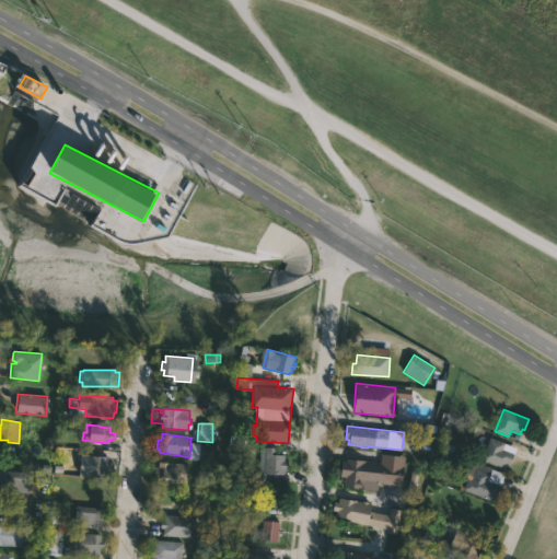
[(515,454),(511,465),(508,463),(506,470),(482,461),(490,438),(518,449),(515,454)]
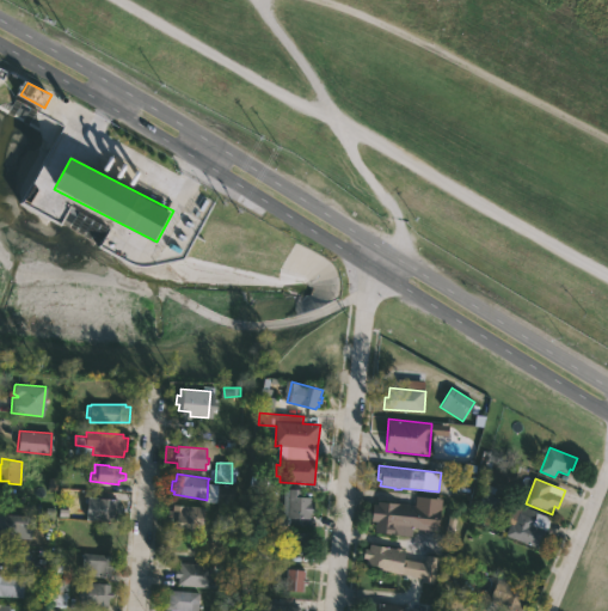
[(234,486),(233,503),(208,502),(209,484),(234,486)]
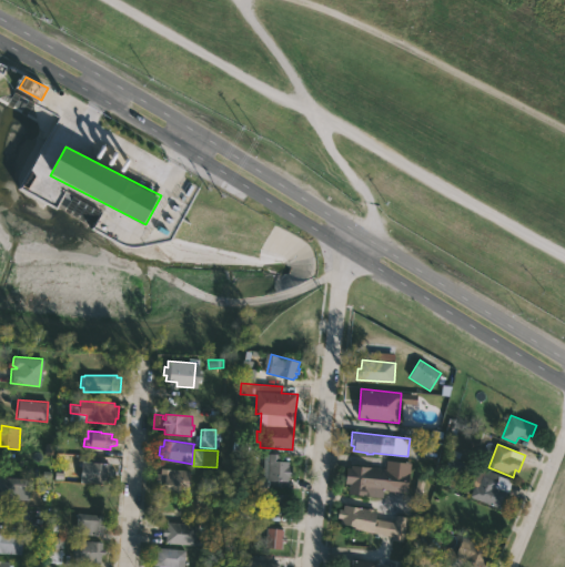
[(292,467),(292,477),(290,477),(289,482),(269,482),(269,488),(256,487),(258,479),(265,479),(265,454),(282,455),(282,462),(290,462),(290,467),(292,467)]
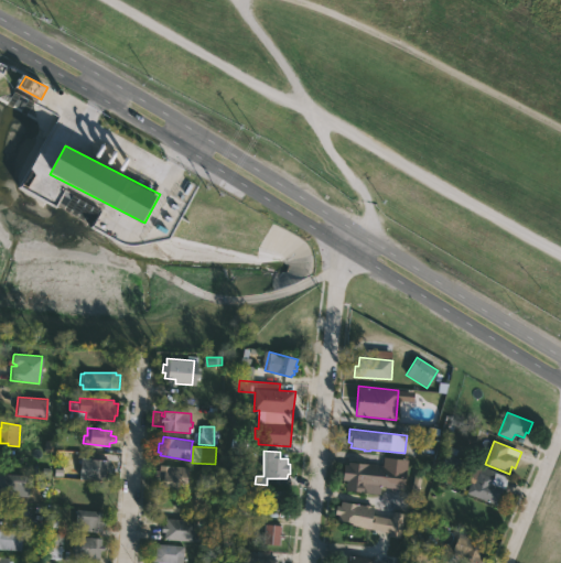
[(443,469),(461,474),(464,459),(446,455),(443,469)]
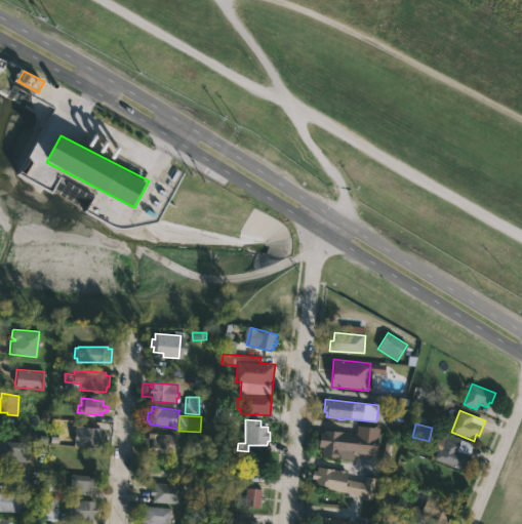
[(102,429),(101,448),(83,447),(84,427),(102,429)]
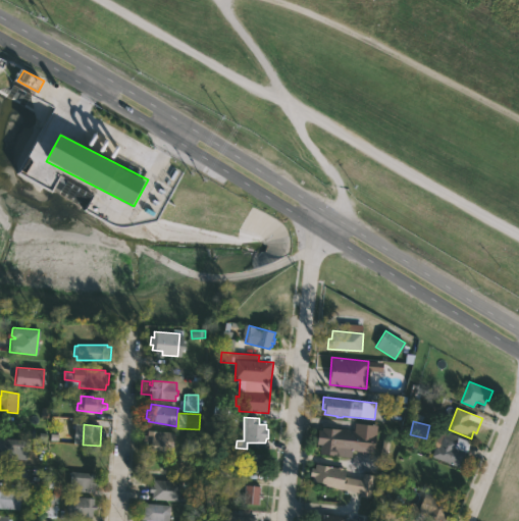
[(326,428),(376,433),(374,453),(353,451),(353,457),(321,454),(322,446),(316,445),(318,430),(322,431),(323,427),(326,428)]
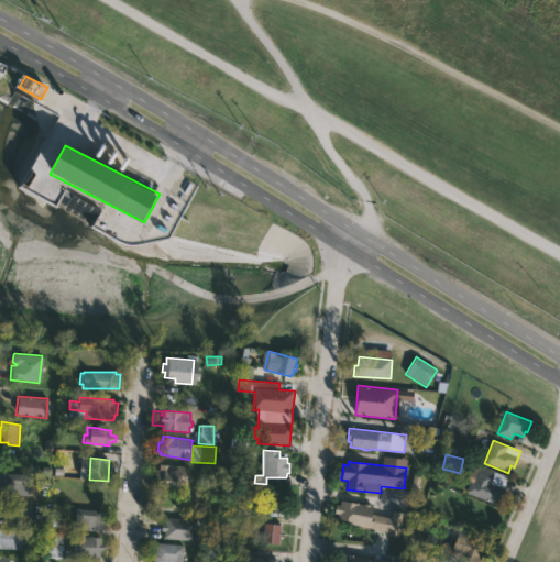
[(189,466),(187,488),(158,486),(158,480),(156,480),(156,470),(161,470),(161,464),(189,466)]
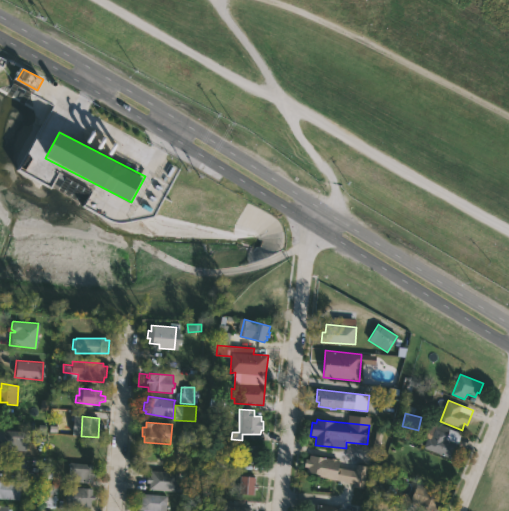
[(444,428),(462,433),(451,460),(423,449),(428,438),(430,439),(434,428),(442,431),(444,428)]
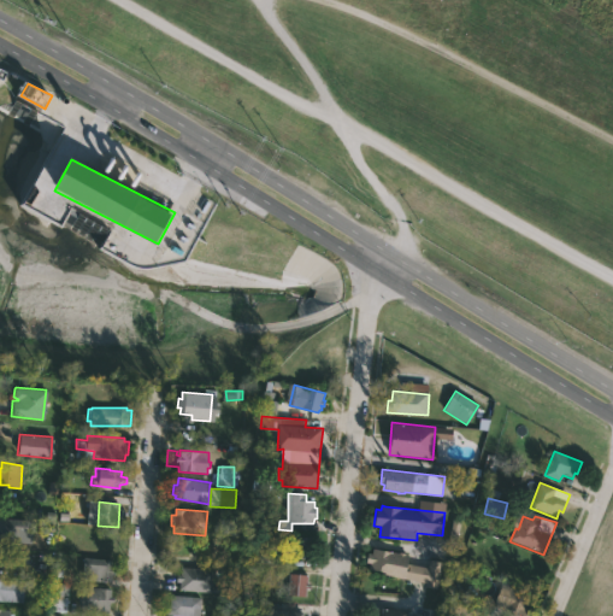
[(0,517),(33,521),(33,544),(0,541),(0,517)]
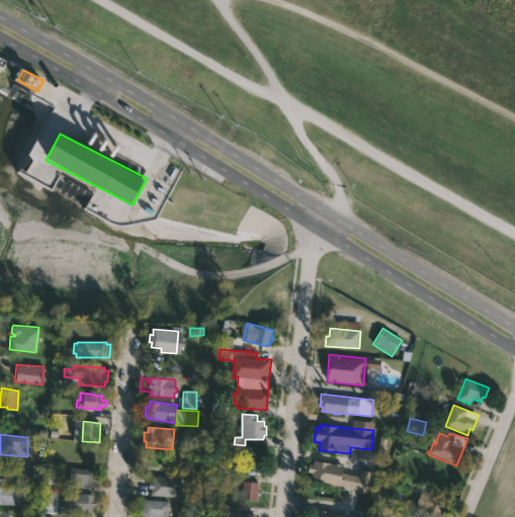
[(266,453),(265,474),(239,471),(241,451),(266,453)]
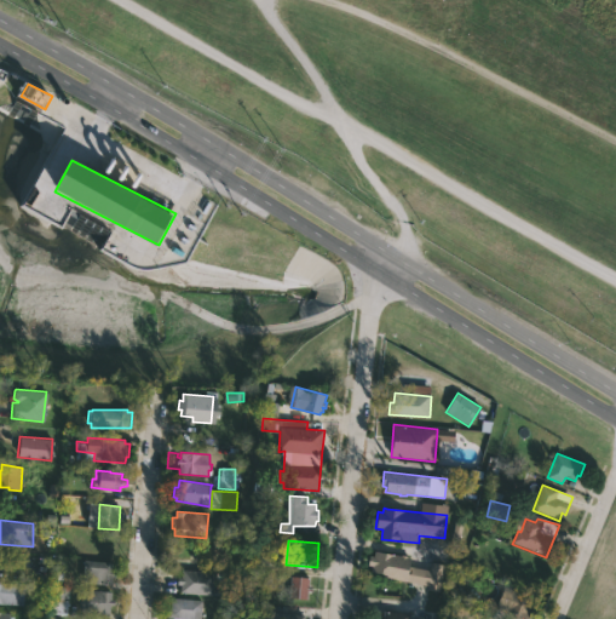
[(378,551),(404,557),(404,555),(409,556),(409,559),(413,560),(412,567),(432,572),(435,563),(447,566),(442,592),(430,590),(430,586),(373,575),(378,551)]
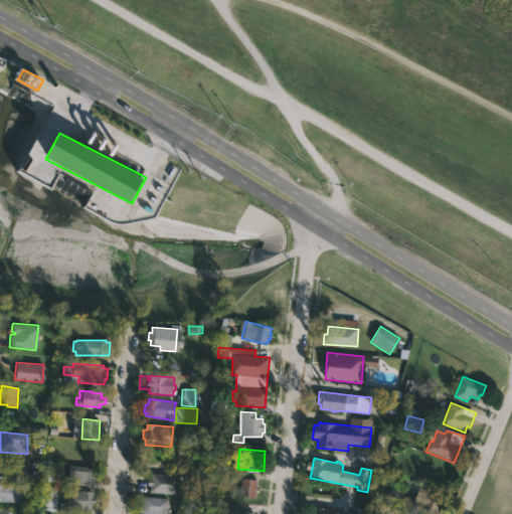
[(0,463),(23,465),(22,476),(20,476),(19,481),(13,480),(14,476),(0,474),(0,463)]
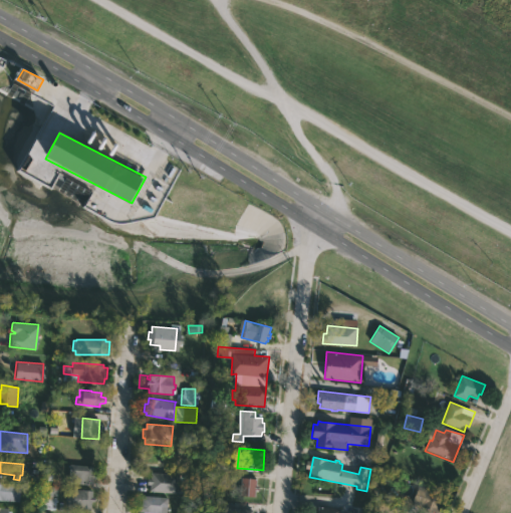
[(96,477),(96,479),(93,479),(92,489),(68,487),(70,464),(94,466),(93,470),(97,471),(96,477)]
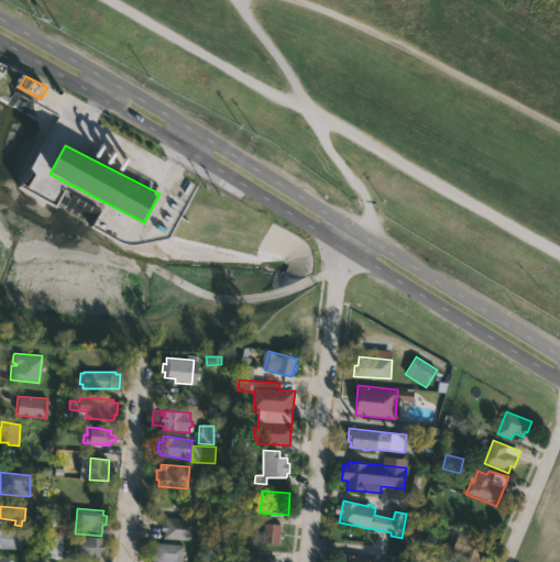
[(200,520),(199,541),(164,538),(164,531),(162,531),(162,525),(165,525),(165,517),(200,520)]
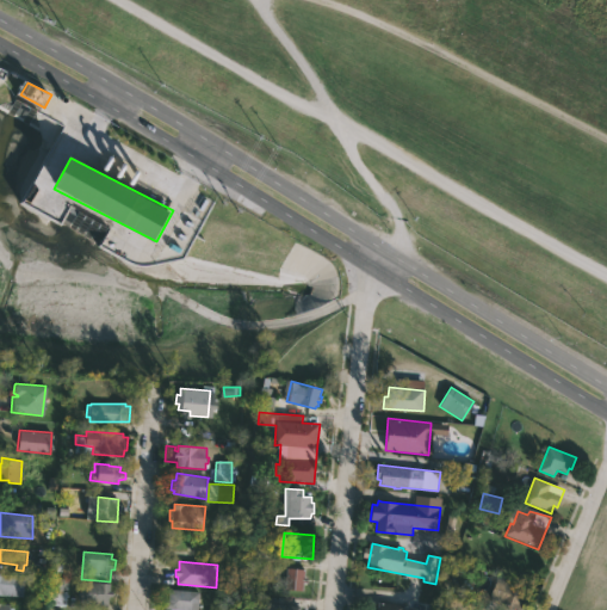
[(309,578),(309,584),(304,583),(303,591),(284,590),(286,567),(305,568),(304,578),(309,578)]
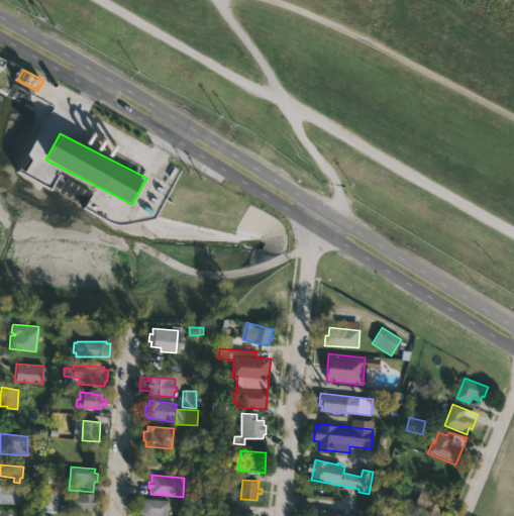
[(0,485),(21,487),(19,505),(0,503),(0,485)]
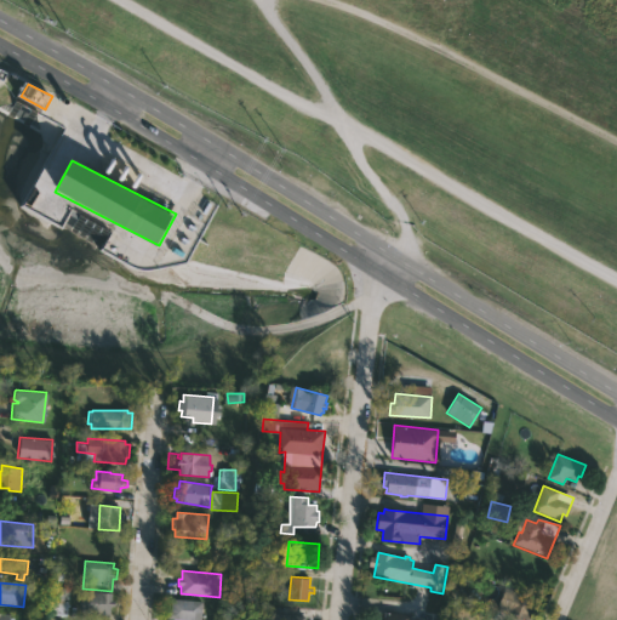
[(540,606),(532,619),(529,619),(498,607),(507,587),(541,602),(540,606)]
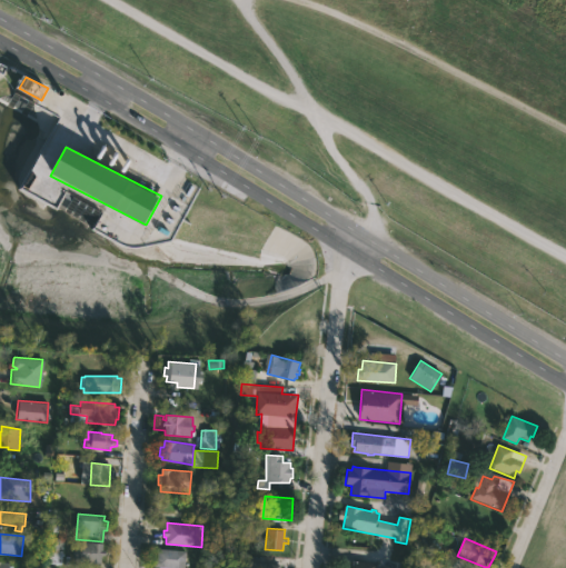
[(65,566),(66,541),(51,540),(51,565),(65,566)]
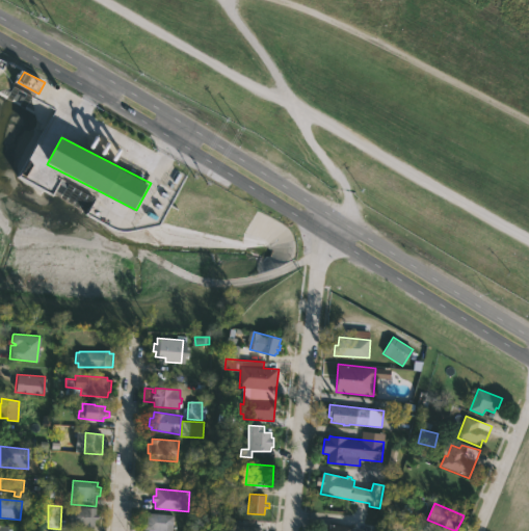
[(100,519),(100,520),(97,520),(96,528),(70,526),(71,506),(96,507),(98,509),(97,515),(100,515),(100,519)]
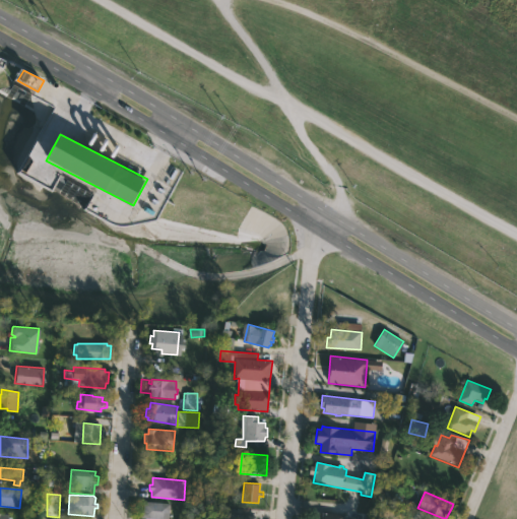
[(171,504),(169,518),(145,518),(139,518),(140,510),(143,510),(144,502),(171,504)]
